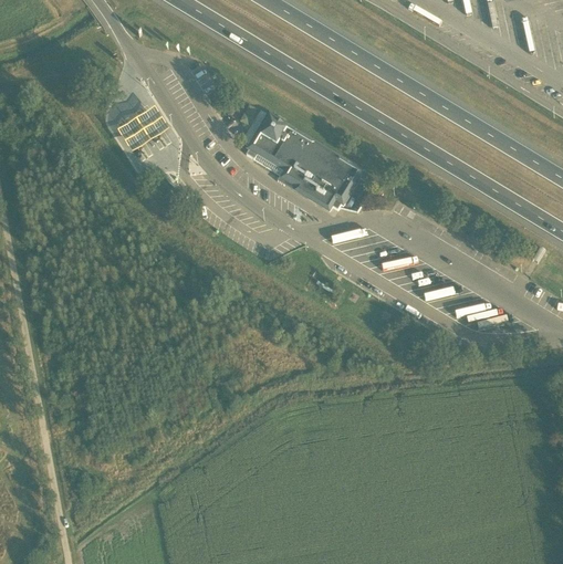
[(476,0),(482,25),(490,24),(485,0),(476,0)]
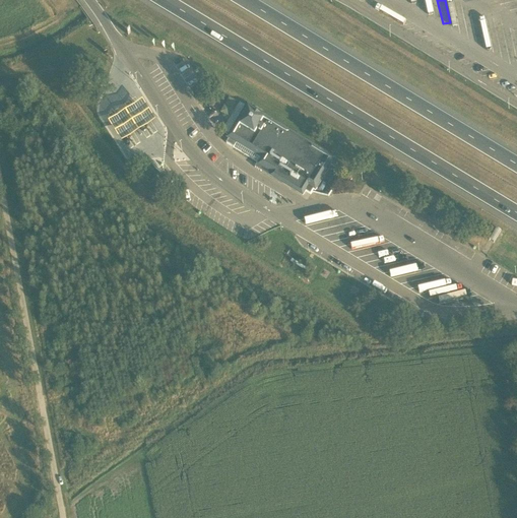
[(485,17),(478,18),(486,46),(492,45),(485,17)]
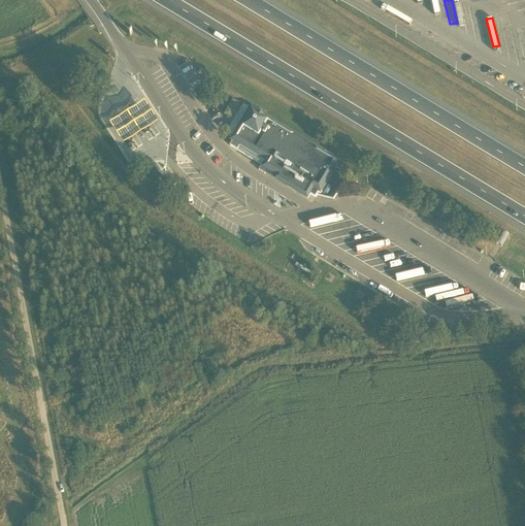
[(294,185),(312,196),(334,159),(248,106),(248,107),(238,102),(221,130),(231,136),(227,143),(286,179),(284,184),(292,189),(294,185)]
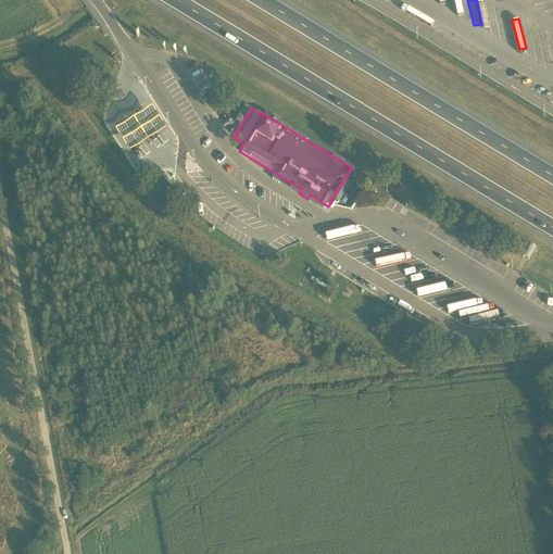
[(396,277),(398,284),(428,277),(426,271),(396,277)]
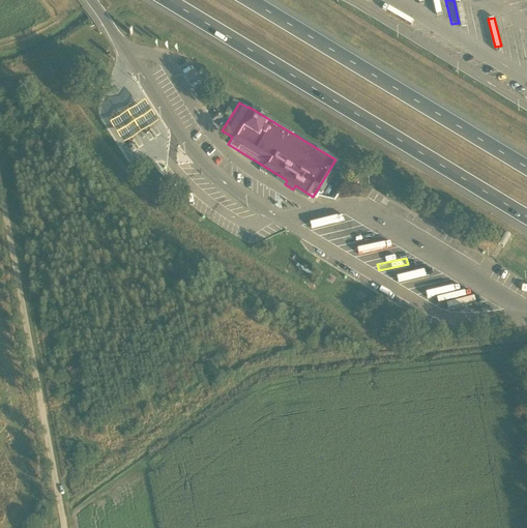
[(399,280),(428,274),(427,268),(398,274),(399,280)]
